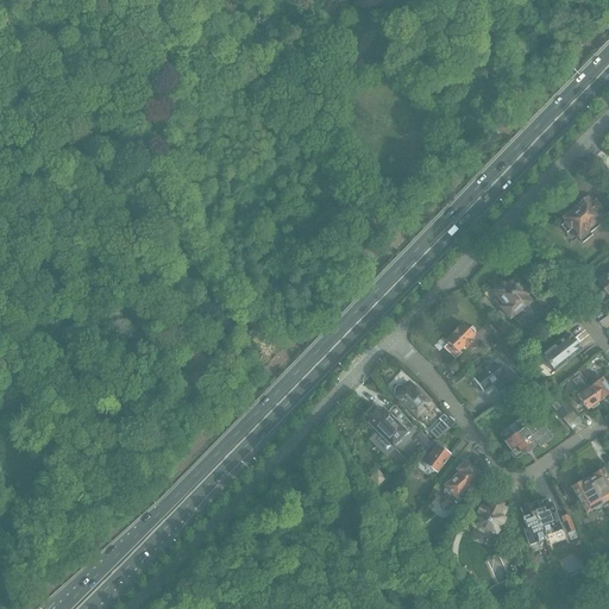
[(565,224),(560,228),(567,237),(571,233),(576,239),(578,238),(583,244),(592,236),(591,233),(600,226),(598,225),(596,223),(604,215),(601,211),(603,209),(595,200),(592,201),(590,199),(588,201),(586,199),(579,205),(581,207),(563,221),(565,224)]
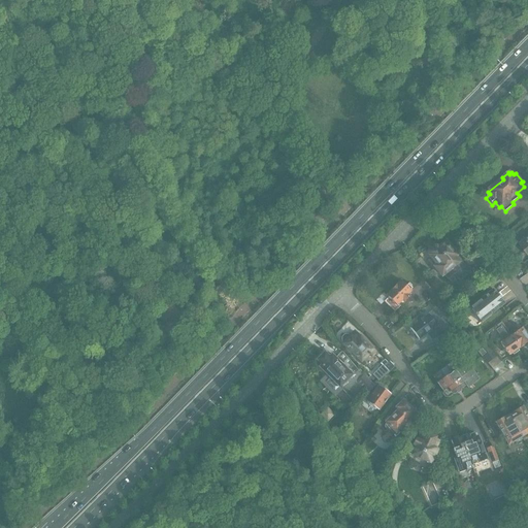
[(527,238),(519,245),(527,257),(527,238)]
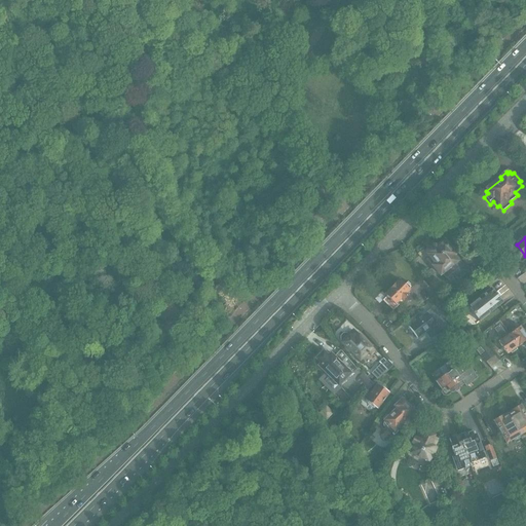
[(455,254),(445,240),(437,248),(436,246),(433,246),(427,250),(427,253),(428,254),(427,254),(436,264),(433,266),(441,275),(443,273),(446,278),(453,272),(458,278),(468,270),(455,254)]
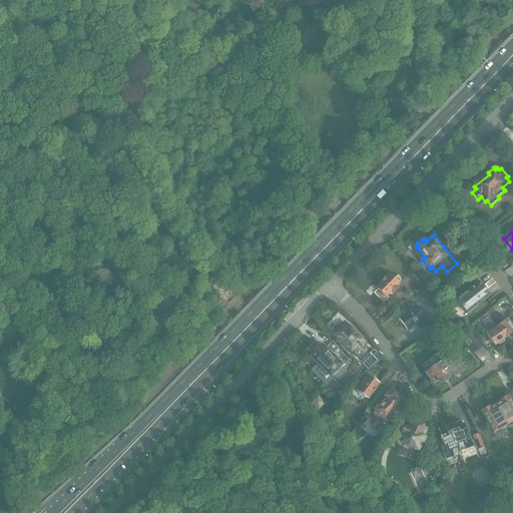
[(395,279),(389,273),(375,287),(377,289),(373,294),(383,304),(398,289),(397,287),(400,284),(402,281),(397,276),(395,279)]
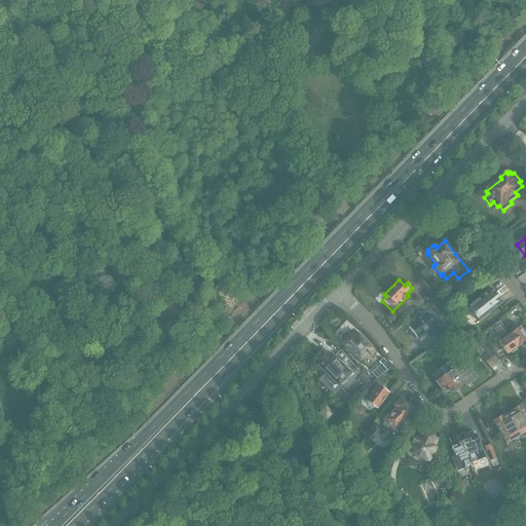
[(502,303),(491,288),(466,306),(479,322),(502,303)]
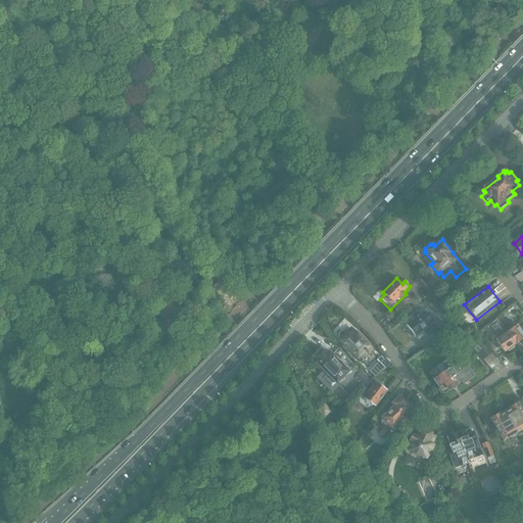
[(447,291),(439,297),(447,306),(456,299),(447,291)]
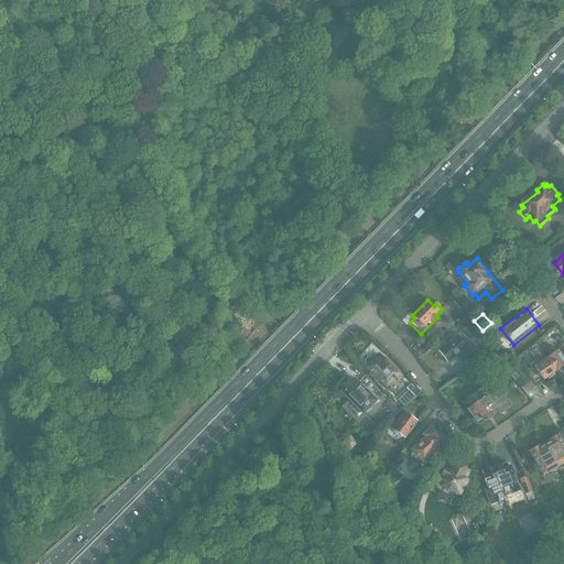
[(452,339),(446,344),(445,344),(445,345),(438,350),(447,362),(456,356),(461,362),(476,350),(472,345),(474,343),(465,331),(452,340),(452,339)]
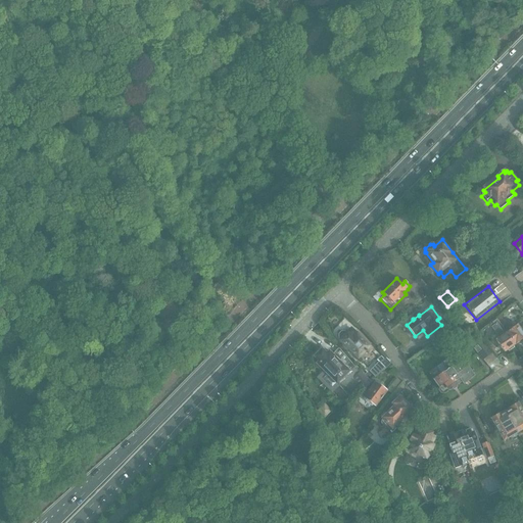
[(498,323),(503,327),(506,325),(500,316),(496,319),(496,320),(498,323)]
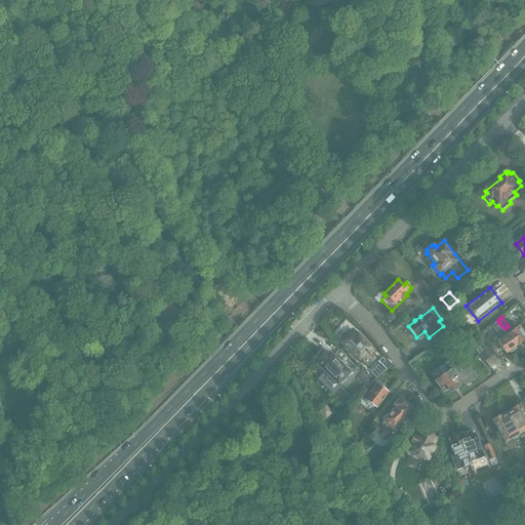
[(496,327),(493,328),(499,337),(507,332),(505,328),(500,324),(498,321),(494,324),(496,327)]
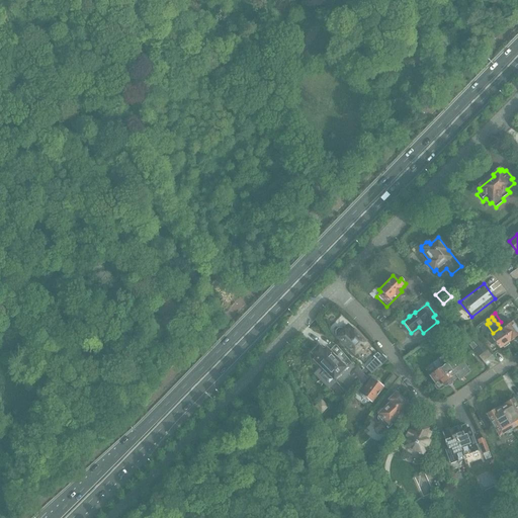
[(455,333),(462,327),(457,321),(450,328),(455,333)]
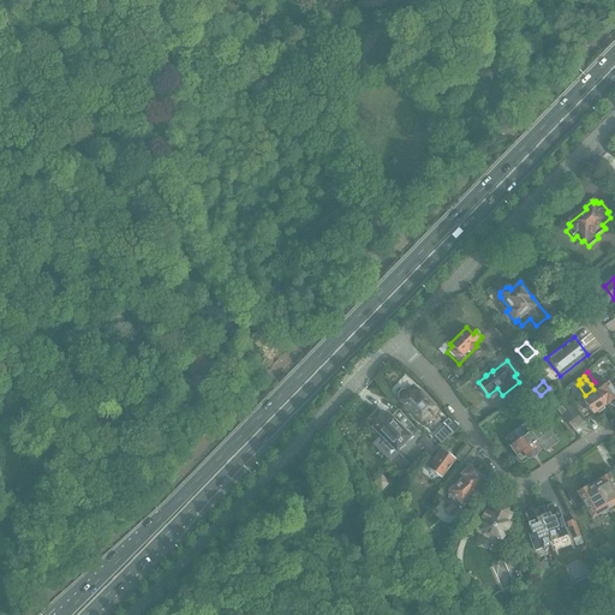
[(596,390),(605,406),(614,398),(614,392),(608,382),(596,390)]
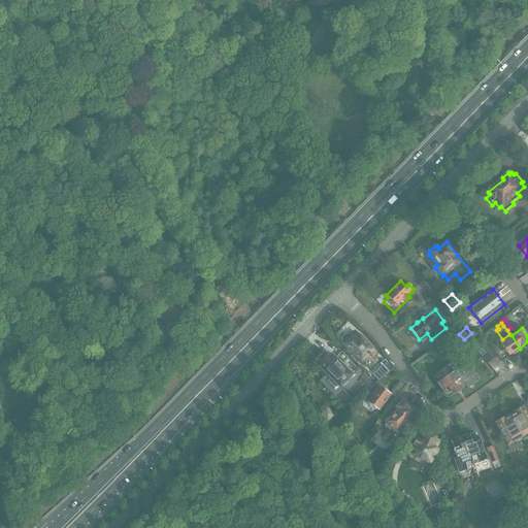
[(341,337),(341,341),(343,343),(361,361),(368,354),(369,356),(374,352),(355,332),(350,336),(348,334),(344,334),(341,337)]
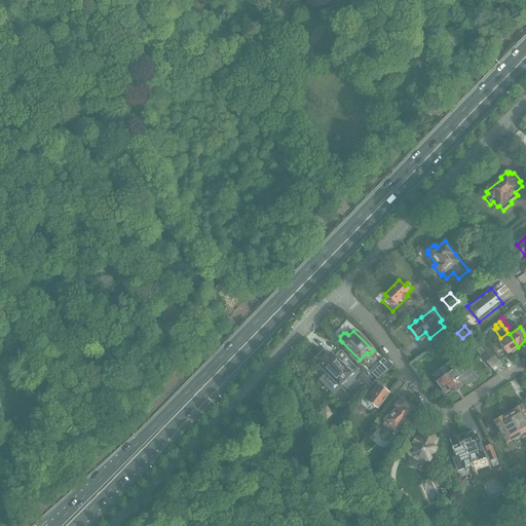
[(438,334),(431,338),(436,343),(442,339),(438,334)]
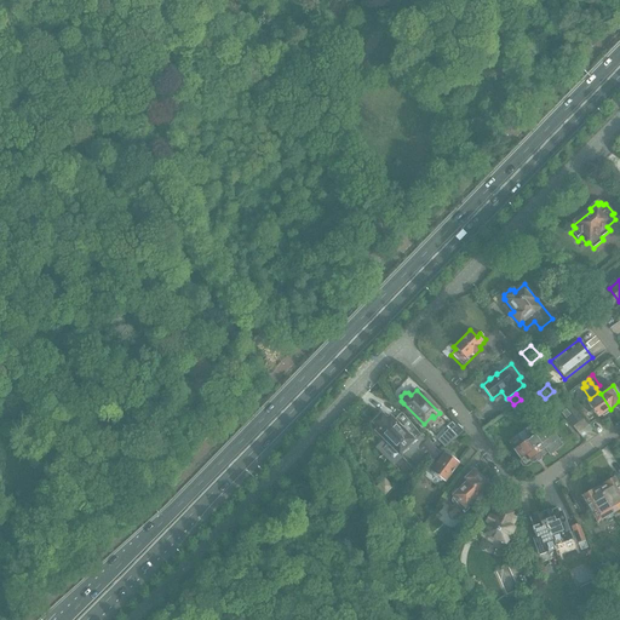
[(598,418),(610,409),(601,394),(587,403),(598,418)]
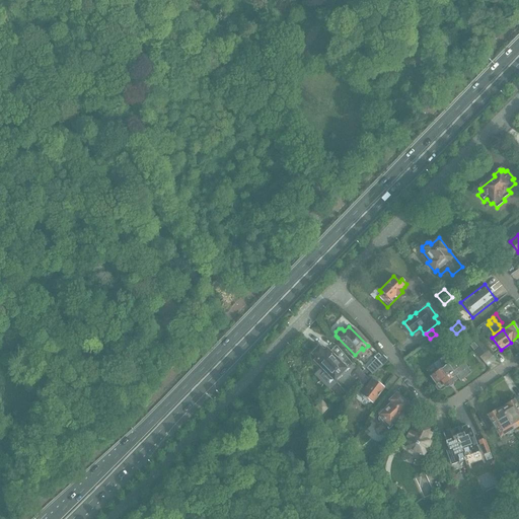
[(491,353),(480,340),(471,347),(480,360),(491,353)]
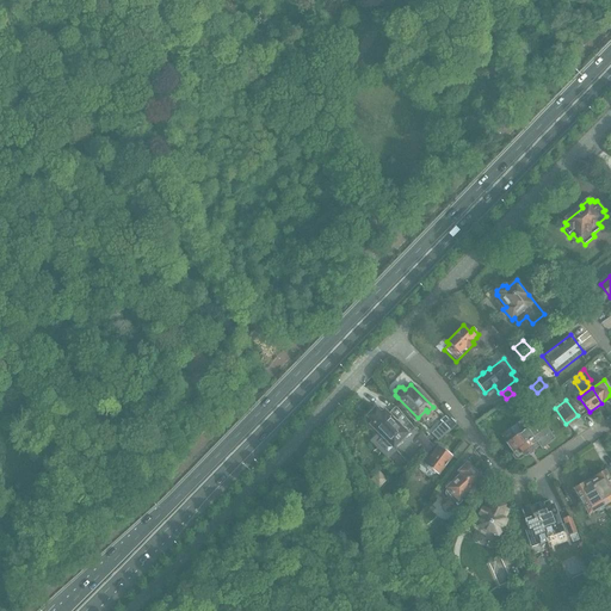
[(392,462),(408,446),(417,438),(411,432),(414,430),(406,419),(401,423),(393,414),(390,417),(384,411),(381,414),(376,408),(368,417),(372,423),(370,425),(381,436),(372,443),(392,462)]
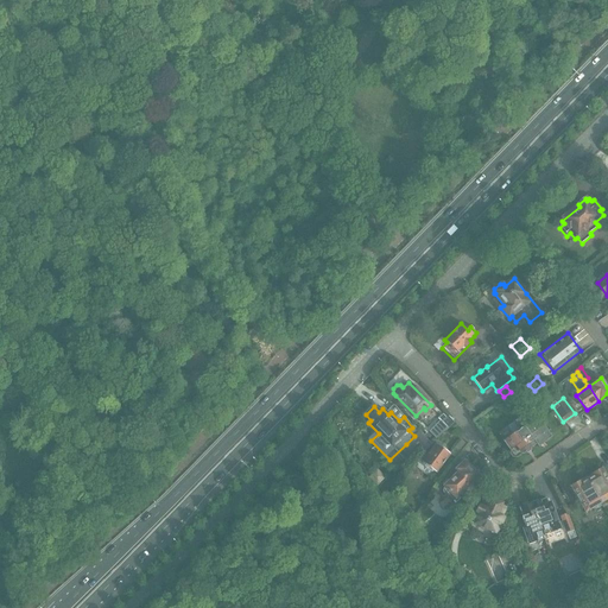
[(514,435),(504,442),(511,450),(508,454),(512,458),(515,458),(517,458),(523,454),(523,455),(537,444),(539,447),(548,441),(548,439),(552,436),(549,431),(538,417),(532,420),(524,428),(518,419),(508,426),(514,435)]
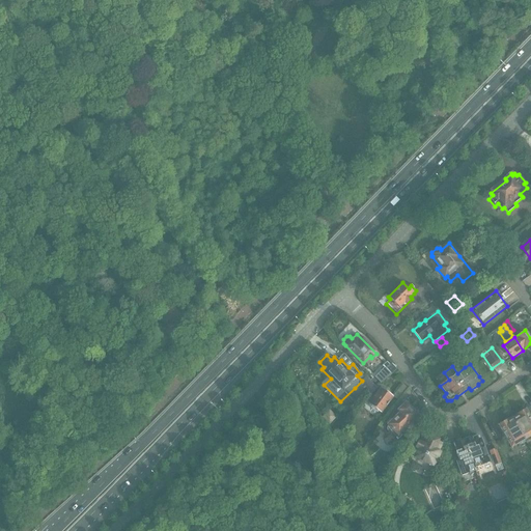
[(382,383),(390,374),(384,368),(375,378),(382,383)]
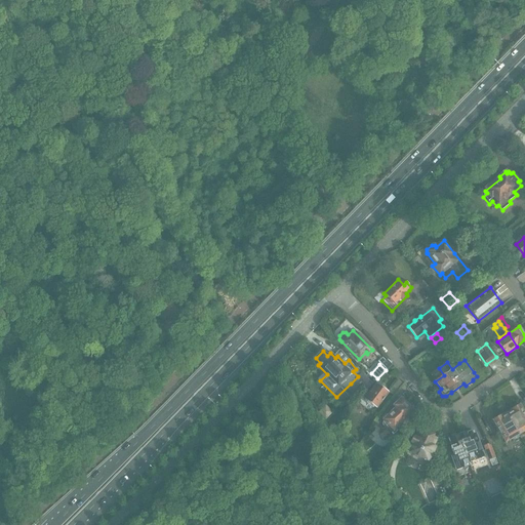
[(358,376),(351,384),(362,395),(365,392),(371,384),(371,382),(362,372),(358,376)]
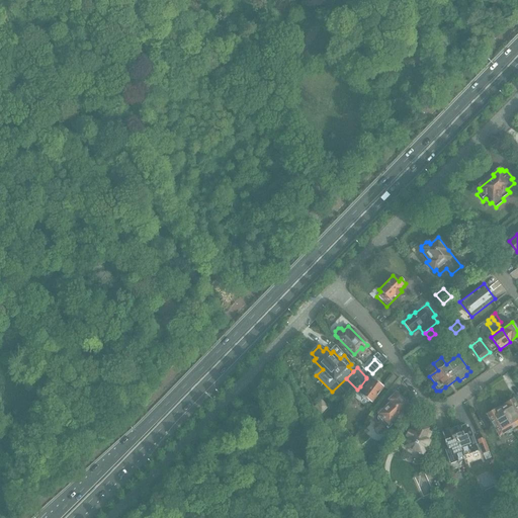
[(383,387),(371,377),(359,394),(371,404),(383,387)]
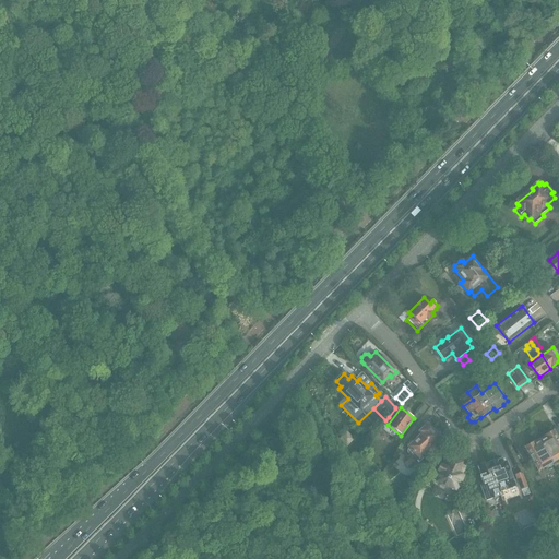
[(408,448),(406,450),(407,453),(415,462),(418,459),(440,437),(427,424),(418,432),(420,435),(407,448),(408,448)]
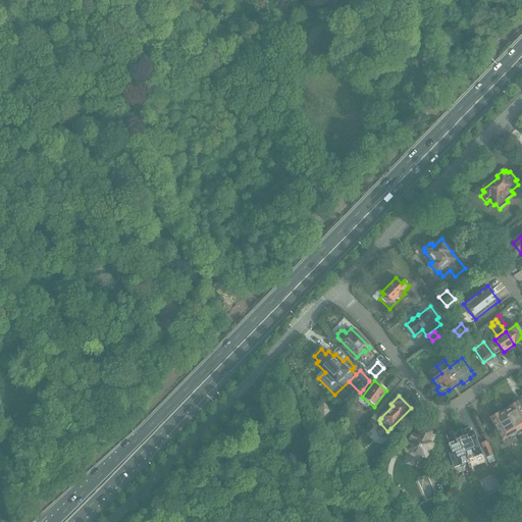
[(515,432),(521,428),(521,415),(515,403),(502,410),(515,432)]
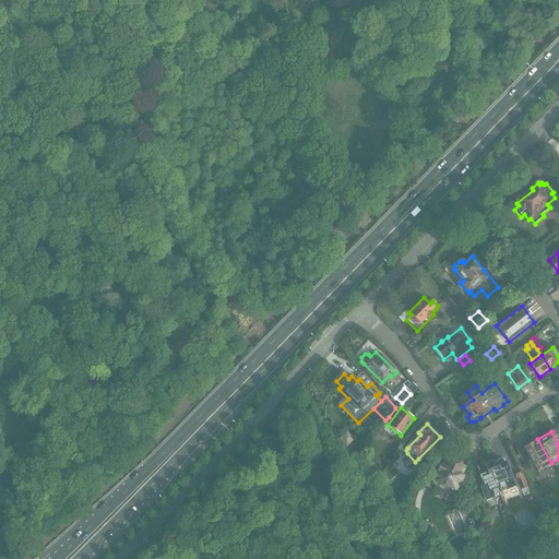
[(536,471),(551,463),(537,439),(523,448),(536,471)]
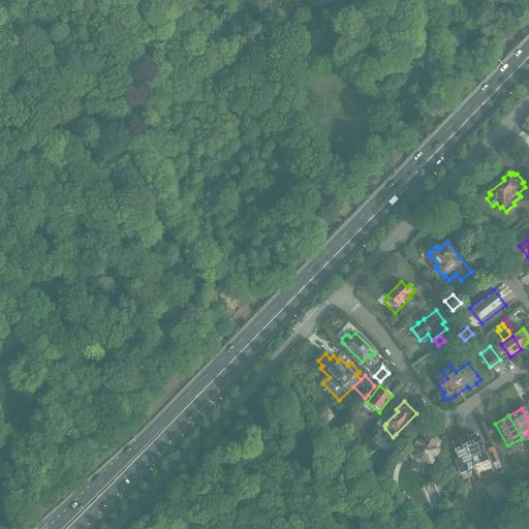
[(341,418),(339,417),(333,423),(336,428),(344,422),(341,418)]
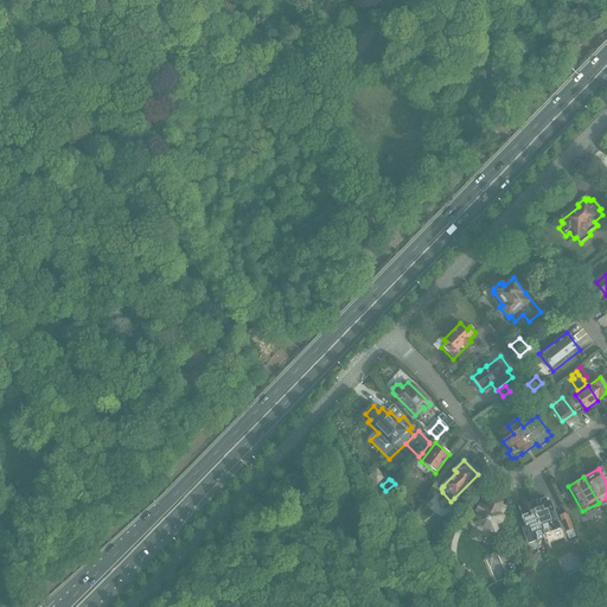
[(502,516),(505,508),(500,505),(502,503),(490,497),(490,499),(484,497),(480,505),(478,505),(470,522),(475,524),(474,529),(493,538),(504,517),(502,516)]
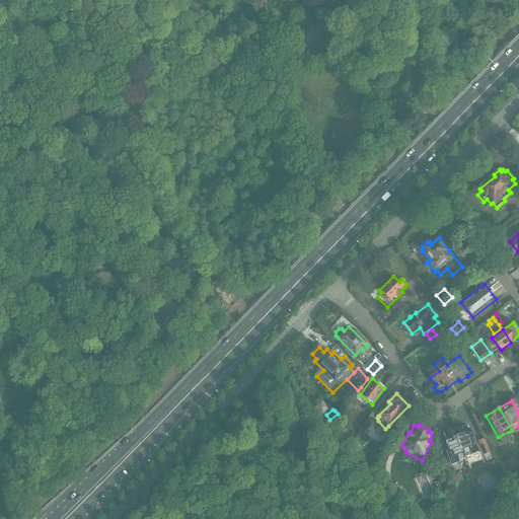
[(454,431),(463,457),(478,452),(469,429),(467,430),(465,427),(454,431)]
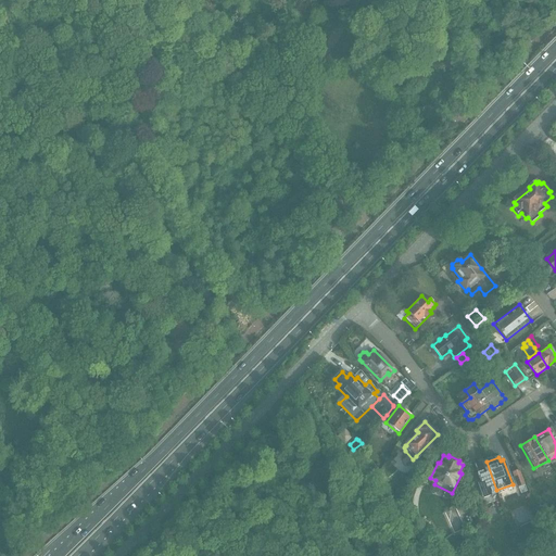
[(496,490),(487,462),(485,462),(485,460),(475,465),(478,472),(477,474),(480,482),(477,483),(482,498),(497,493),(496,490)]
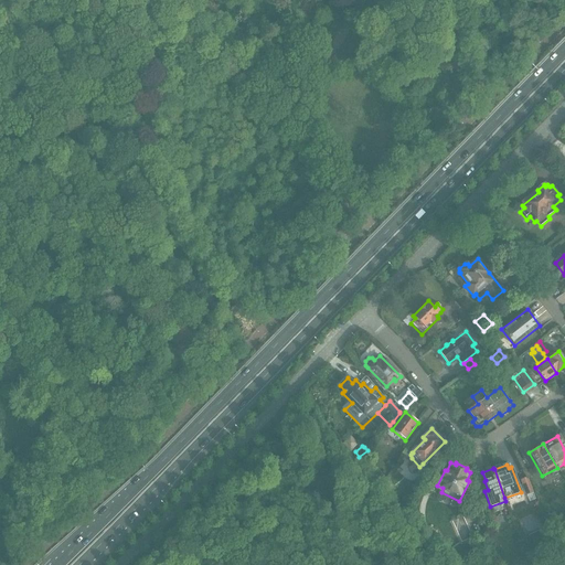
[(535,500),(533,492),(528,477),(521,480),(526,494),(530,502),(535,500)]
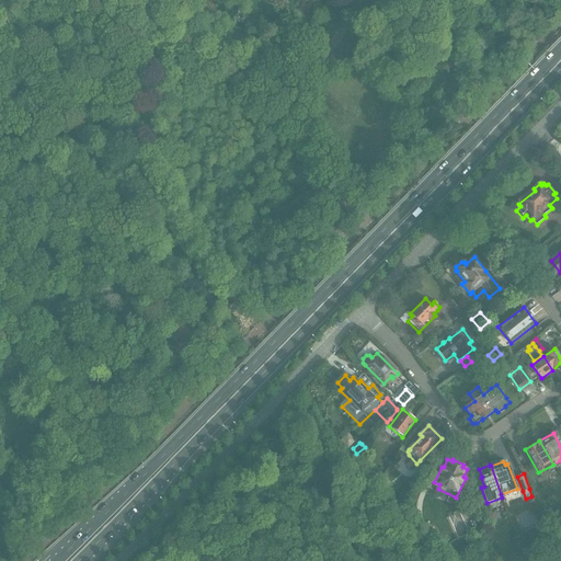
[(542,513),(547,521),(550,528),(558,524),(550,510),(542,513)]
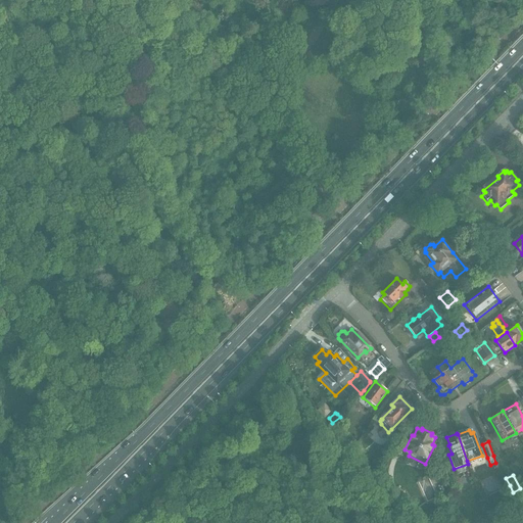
[(494,515),(491,510),(485,514),(488,519),(494,515)]
